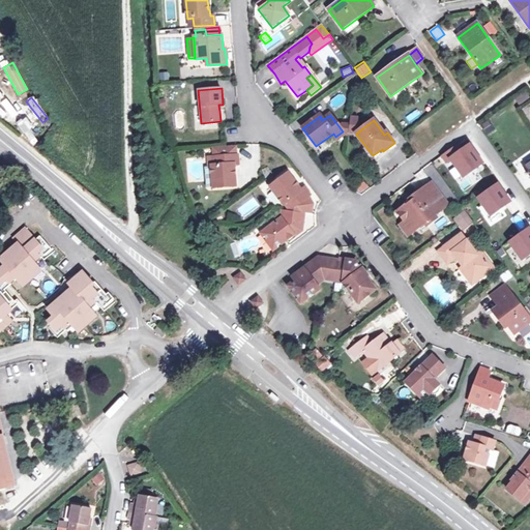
[(344,125),(340,127),(343,131),(335,137),(337,140),(345,135),(349,136),(349,135),(350,127),(350,126),(344,125)]
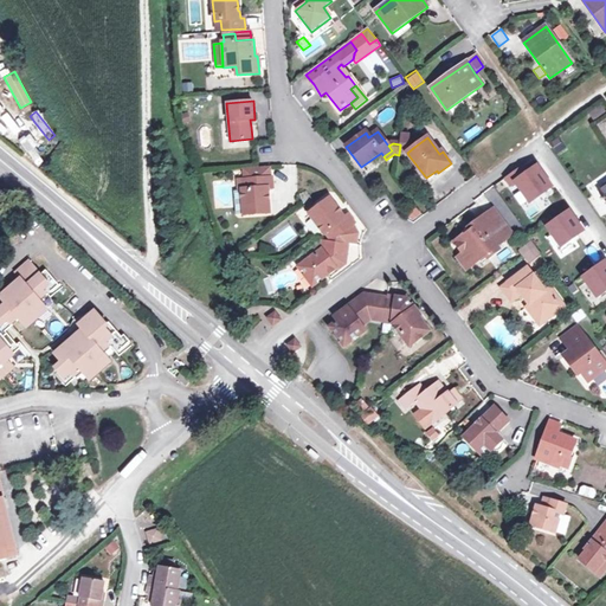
[(554,187),(539,167),(529,174),(524,167),(507,179),(513,187),(517,184),(533,204),(554,187)]
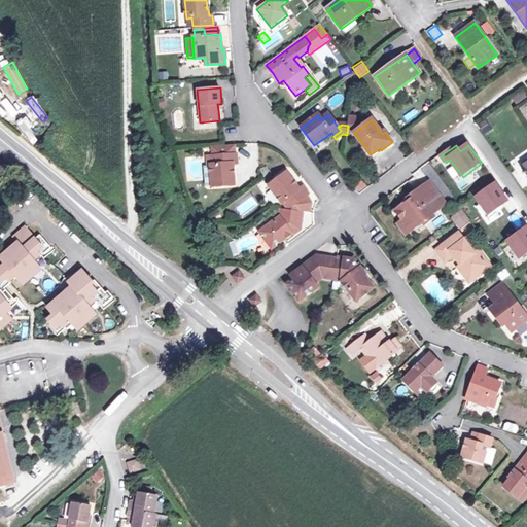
[(236,154),(216,156),(216,164),(212,164),(210,164),(212,187),(235,185),(234,175),(233,175),(233,170),(234,170),(234,164),(238,164),(236,154)]
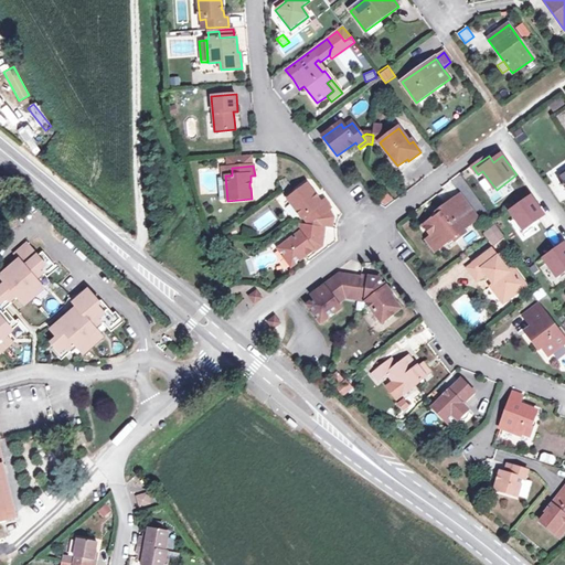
[(308,185),(288,200),(304,219),(305,217),(308,214),(313,222),(331,209),(326,201),(322,203),(308,185)]
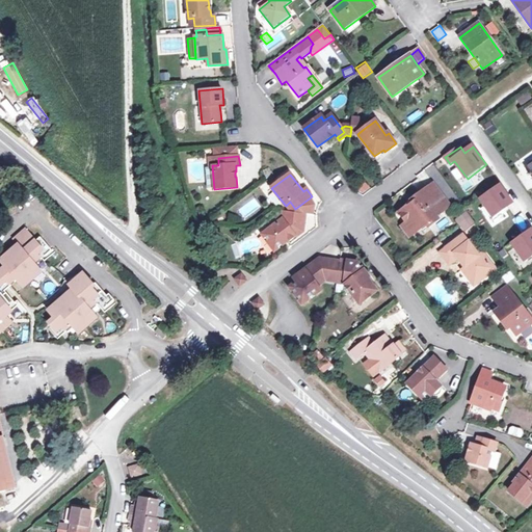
[(366,183),(358,188),(363,193),(369,188),(366,183)]
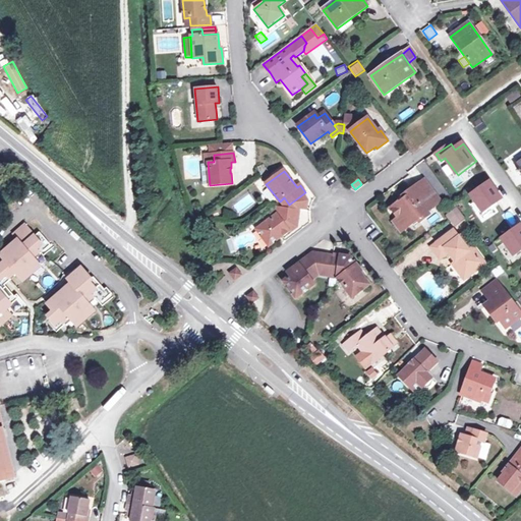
[(425,179),(419,184),(435,206),(442,201),(425,179)]
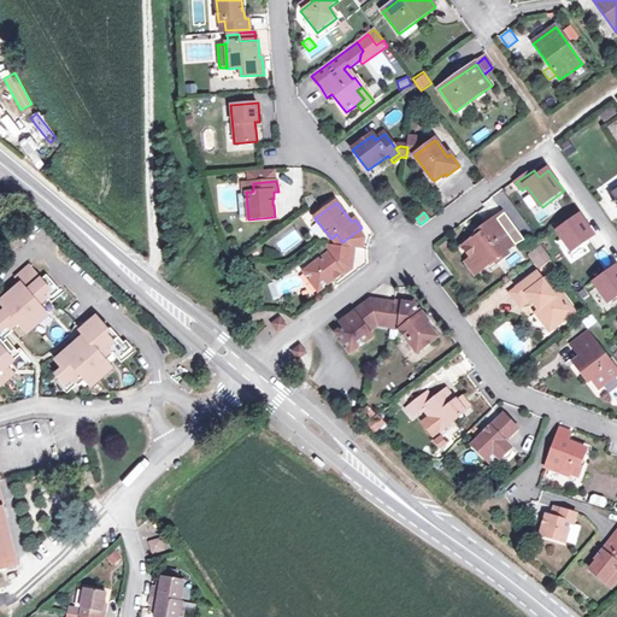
[(597,236),(582,216),(560,230),(575,252),(597,236)]
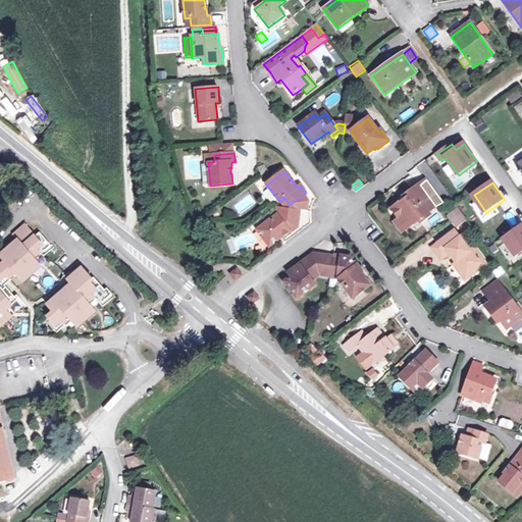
[(400,203),(393,208),(399,219),(400,219),(404,217),(410,226),(419,219),(421,222),(431,215),(428,211),(435,206),(420,185),(406,195),(408,198),(400,203)]
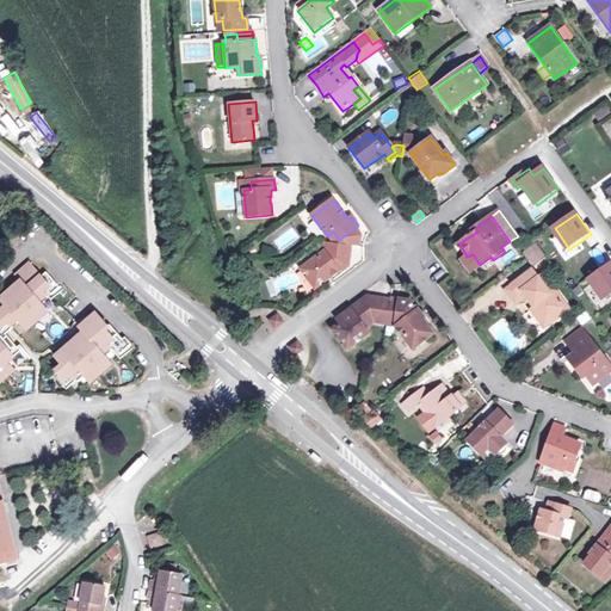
[(333,232),(329,235),(333,240),(332,242),(352,245),(362,246),(358,226),(339,240),(333,232)]
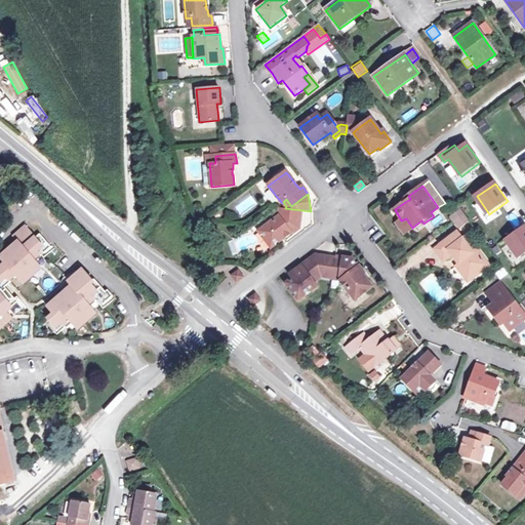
[(303,210),(285,208),(282,208),(281,215),(301,218),(303,210)]
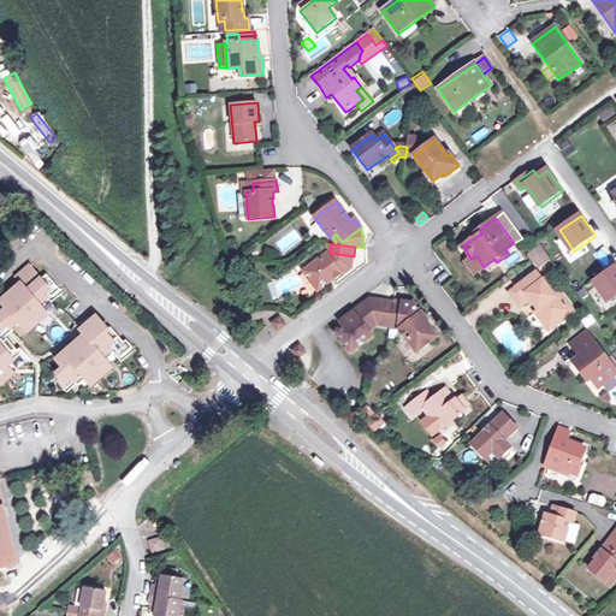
[(544,252),(539,244),(529,252),(534,259),(544,252)]
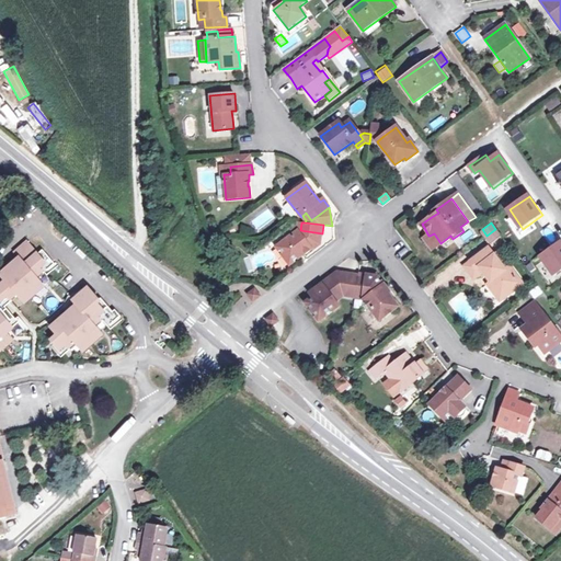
[(501,236),(495,229),(487,236),(492,242),(501,236)]
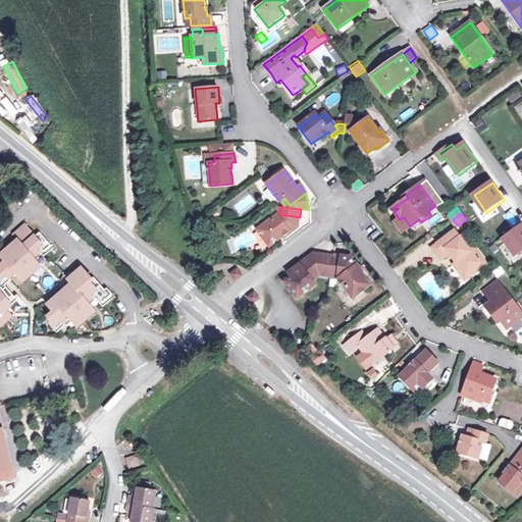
[(299,226),(300,217),(279,214),(259,229),(264,237),(267,235),(273,244),(283,237),(284,238),(299,226)]
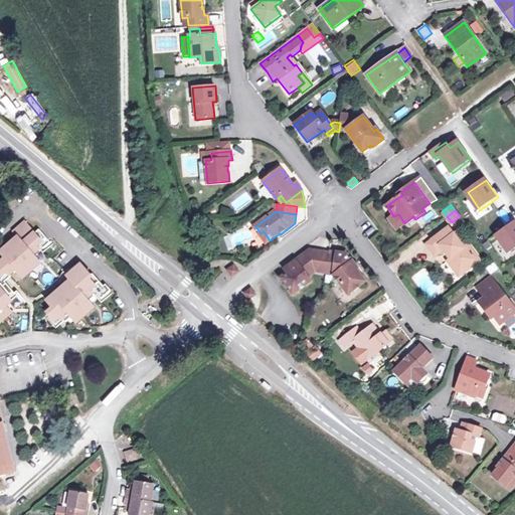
[(394,216),(393,216),(390,218),(397,228),(404,223),(398,214),(394,216)]
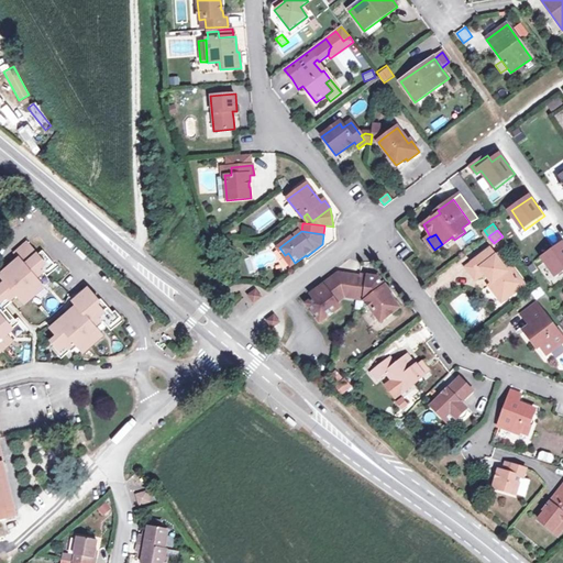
[(0,278),(4,284),(0,287),(0,290),(8,300),(14,296),(17,298),(23,306),(44,288),(35,278),(41,273),(43,275),(55,265),(43,251),(39,255),(29,243),(14,255),(20,261),(0,276),(0,278)]
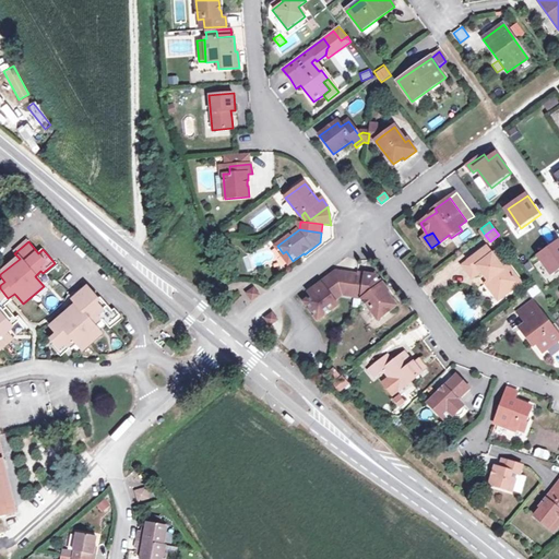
[(558,270),(558,241),(539,256),(554,274),(558,270)]
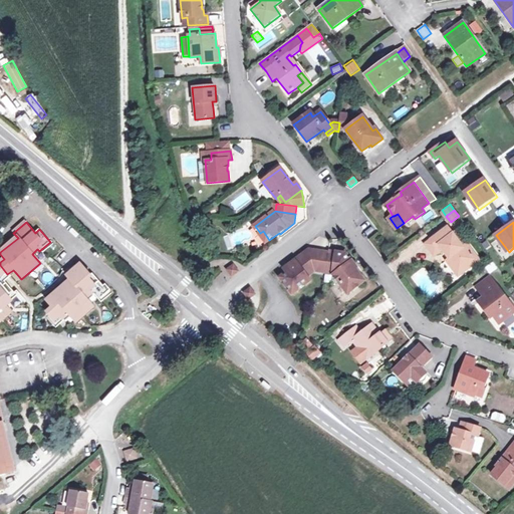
[(449,227),(426,243),(435,255),(443,250),(446,253),(447,252),(448,253),(449,253),(450,254),(449,255),(450,256),(448,257),(449,258),(447,259),(453,268),(457,266),(462,273),(477,262),(472,255),(475,252),(468,243),(466,245),(456,232),(454,234),(449,227)]
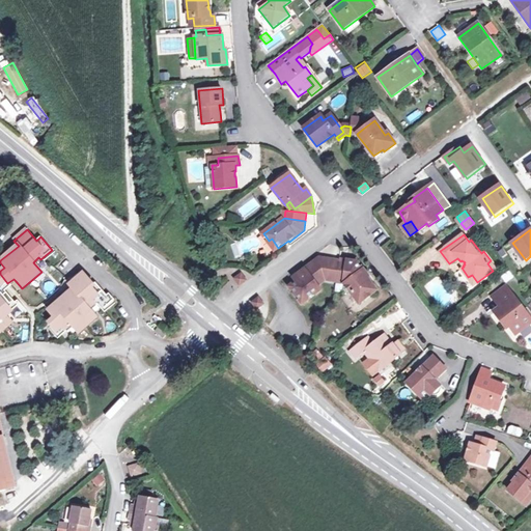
[(337,279),(339,263),(329,262),(329,260),(320,257),(299,274),(302,278),(289,287),(302,303),(320,289),(317,285),(327,279),(337,279)]
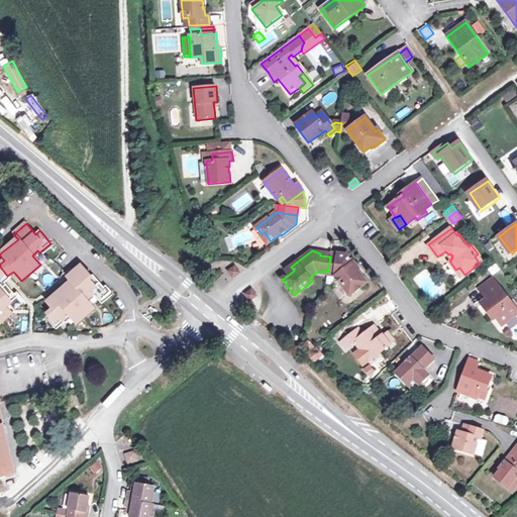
[(349,255),(331,252),(328,274),(336,275),(350,294),(367,282),(357,270),(358,269),(349,255)]
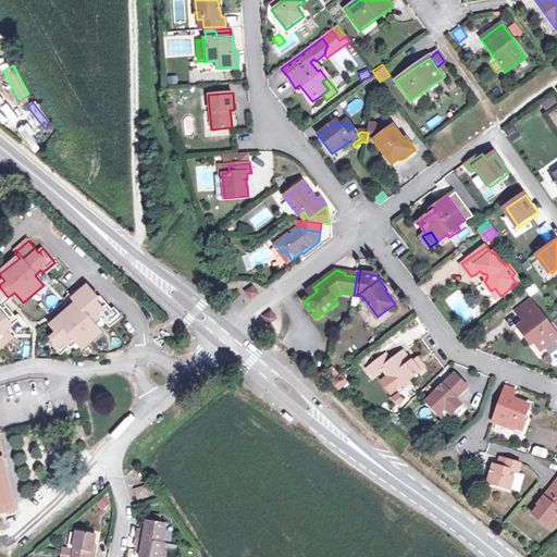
[(521,282),(515,273),(511,276),(517,284),(521,282)]
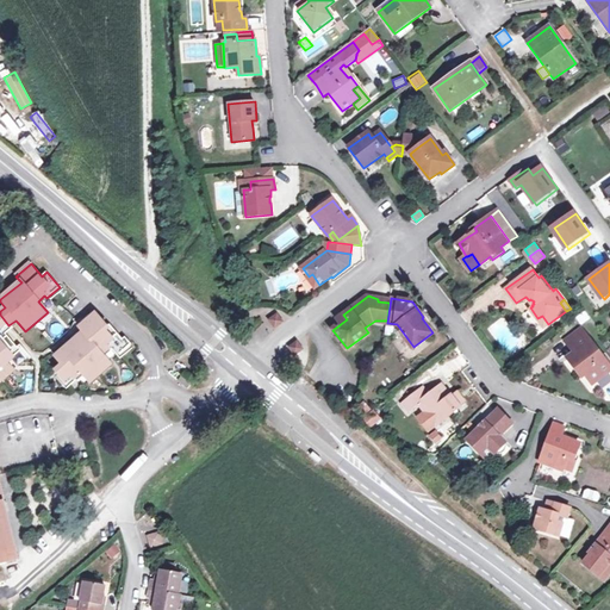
[(586,311),(576,317),(579,325),(591,319),(586,311)]
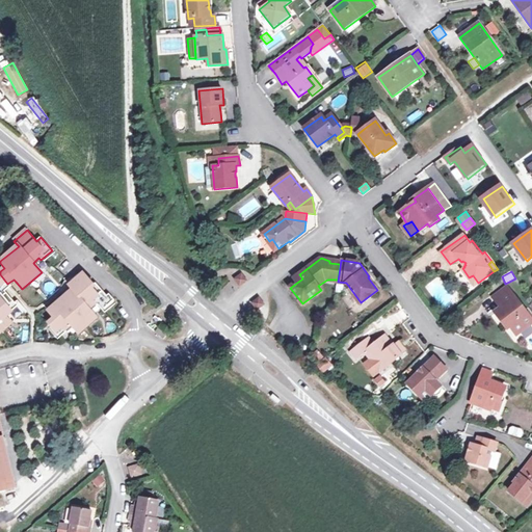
[(7,289),(9,287),(7,284),(0,274),(0,333),(11,323),(6,317),(4,314),(15,304),(4,292),(7,289)]
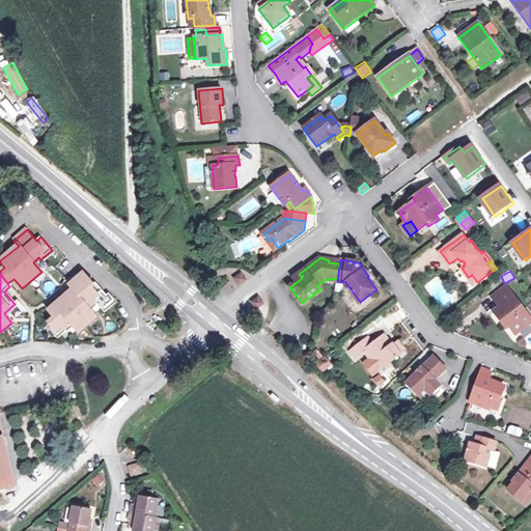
[(73,289),(49,311),(54,318),(49,324),(56,332),(61,327),(63,329),(68,324),(72,327),(78,334),(98,316),(91,310),(88,307),(93,302),(96,305),(98,304),(103,310),(114,300),(109,294),(107,296),(95,282),(93,284),(84,274),(70,285),(73,289)]
